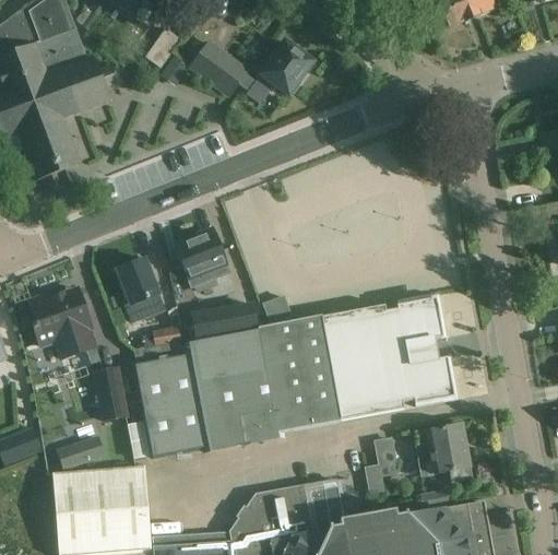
[(0,131),(2,138),(8,136),(13,152),(26,148),(37,179),(43,177),(47,191),(79,181),(73,166),(79,164),(60,116),(108,98),(103,85),(113,82),(117,85),(129,72),(117,61),(97,69),(92,57),(86,59),(64,0),(32,0),(0,22),(0,131)]
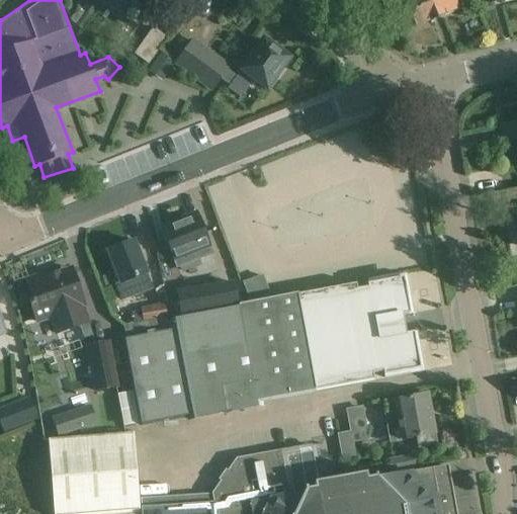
[(106,0),(105,1),(120,11),(127,0),(106,0)]
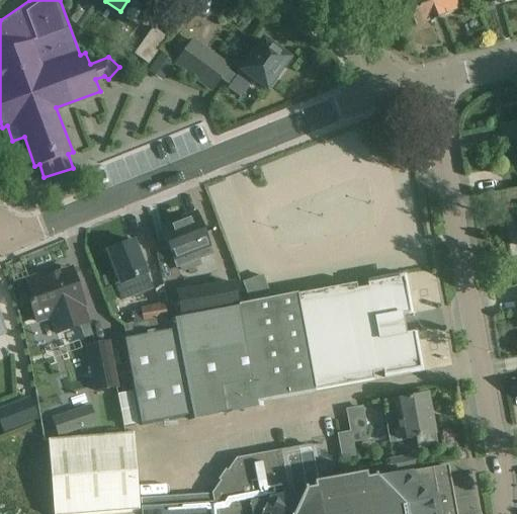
[(409,0),(401,4),(408,20),(416,17),(418,23),(439,15),(433,0),(409,0)]
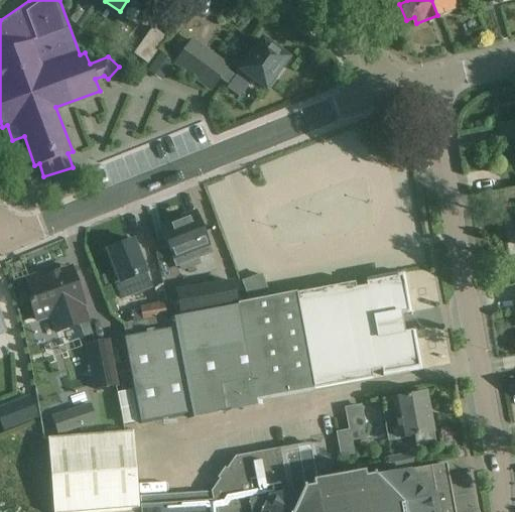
[(431,0),(437,15),(458,7),(455,1),(457,0),(431,0)]
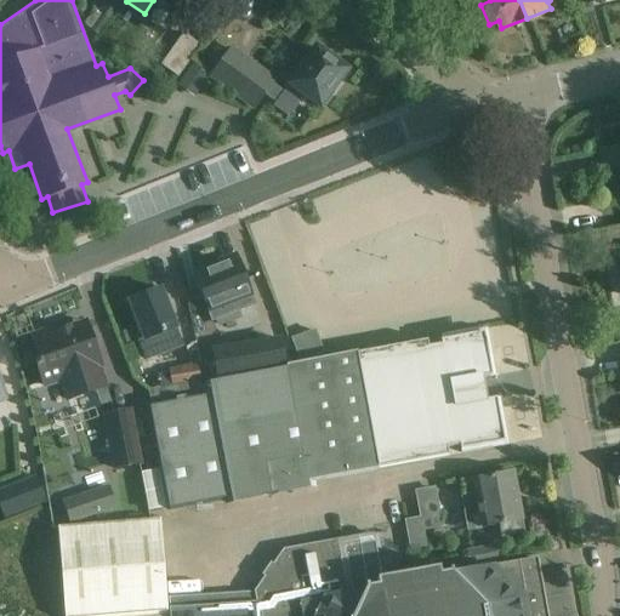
[(180,74),(203,43),(185,29),(161,62),(180,74)]
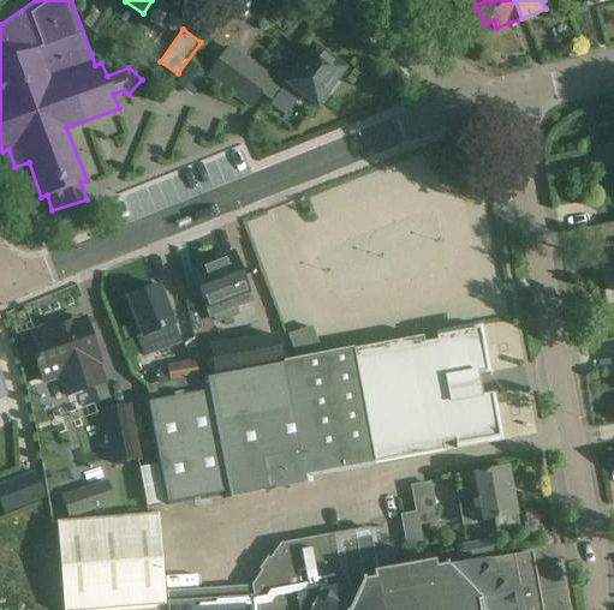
[(286,112),(296,100),(303,90),(319,101),(322,97),(325,99),(333,88),(331,85),(345,66),(343,64),(344,61),(333,53),(331,55),(316,45),(288,81),(290,81),(284,89),(272,81),(275,75),(231,42),(207,73),(252,107),(264,90),(274,99),(272,102),(286,112)]
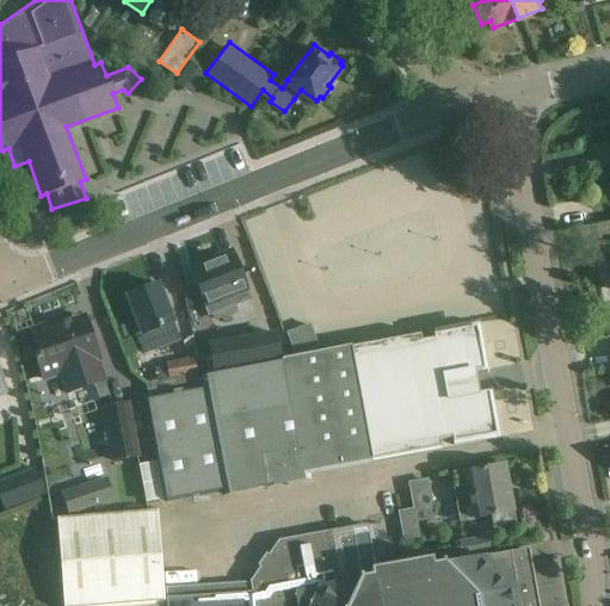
[(192,81),(197,85),(207,70),(192,60),(178,81),(188,88),(192,81)]
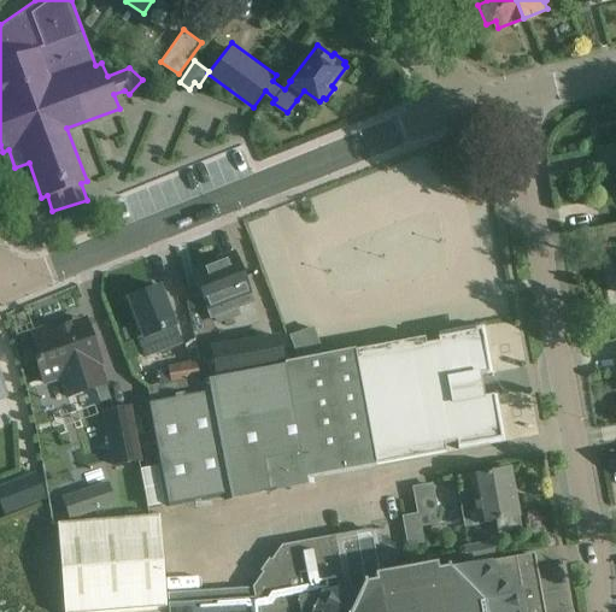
[(355,274),(447,263),(440,209),(377,216),(381,241),(351,245),(355,274)]
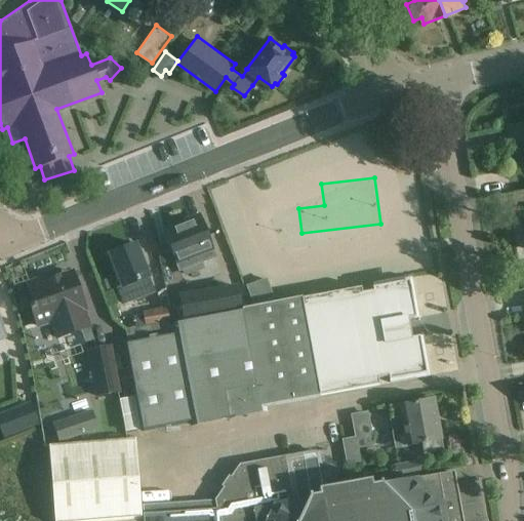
[(199,211),(187,215),(189,219),(165,228),(176,258),(188,254),(187,251),(211,242),(199,211)]
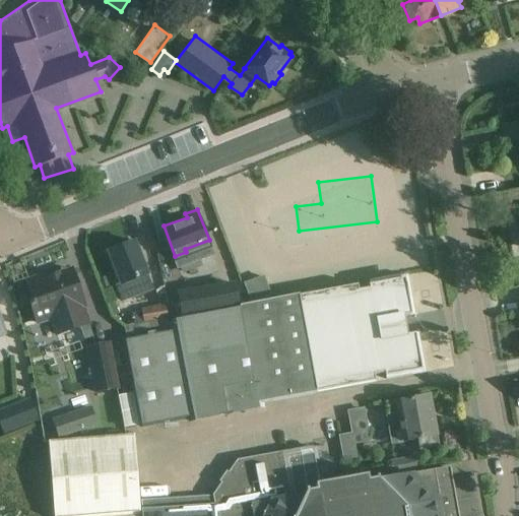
[(133,226),(140,247),(148,245),(141,223),(133,226)]
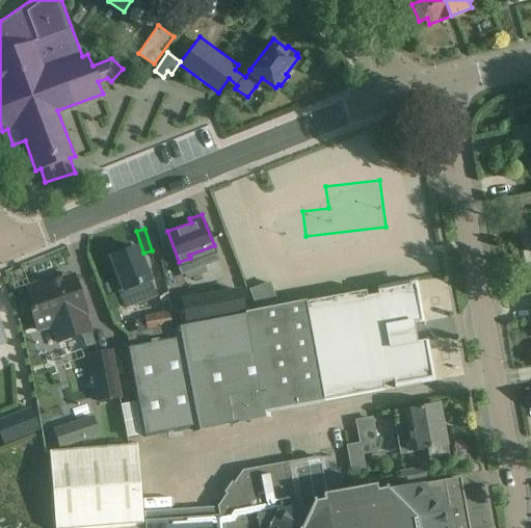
[(112,254),(125,287),(120,289),(125,304),(156,292),(137,243),(112,254)]
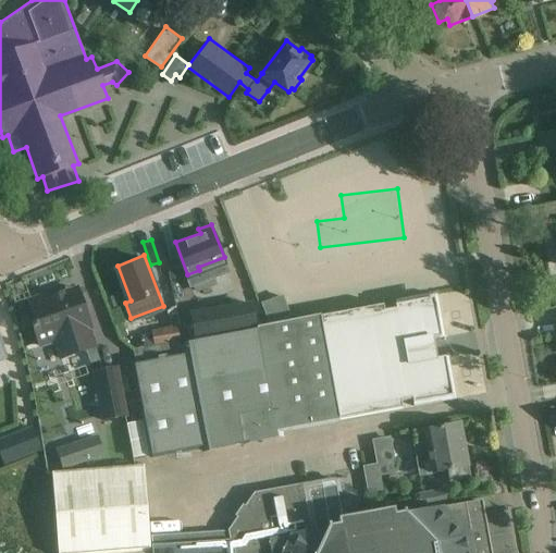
[(91,326),(78,286),(51,295),(50,292),(29,299),(37,320),(33,322),(40,343),(56,339),(62,356),(96,344),(89,327),(91,326)]
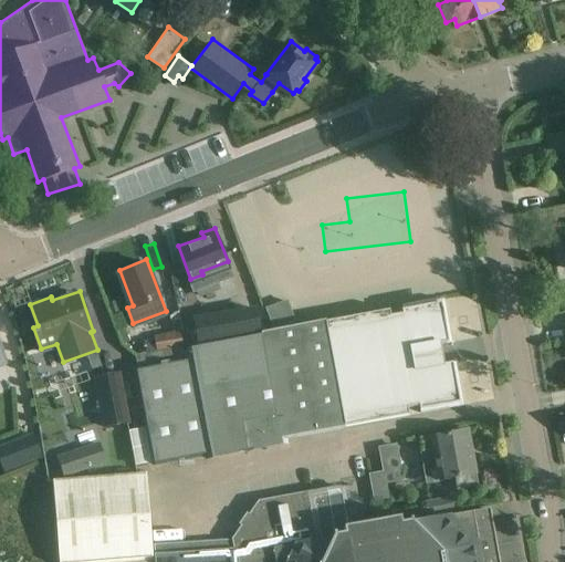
[(286,295),(265,303),(273,324),(294,316),(286,295)]
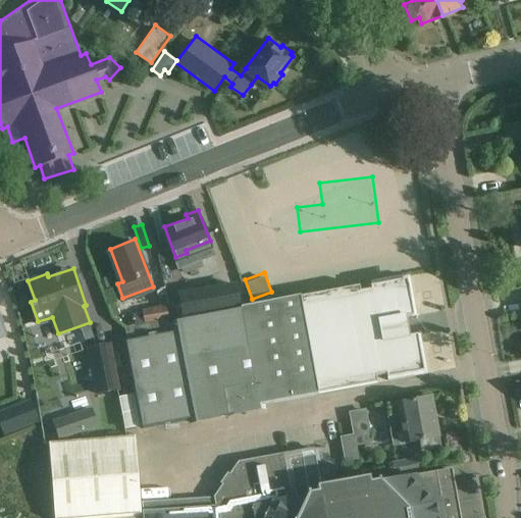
[(299,295),(319,391),(377,379),(376,373),(387,371),(388,377),(427,370),(420,331),(408,333),(405,314),(416,312),(409,273),(370,280),(372,286),(361,289),(359,282),(299,295)]
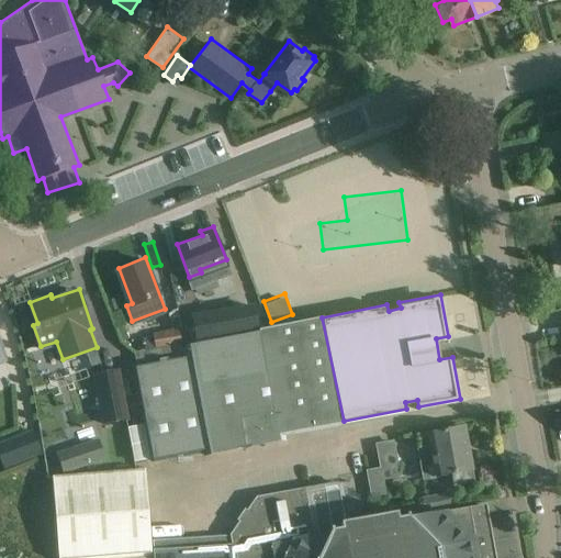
[(254,304),(190,314),(193,336),(258,326),(254,304)]
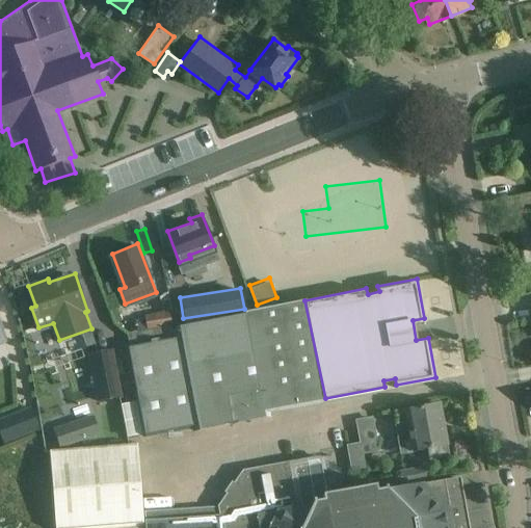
[(265,410),(325,398),(304,300),(170,326),(173,337),(128,345),(144,433),(194,424),(195,428),(266,415),(265,410)]
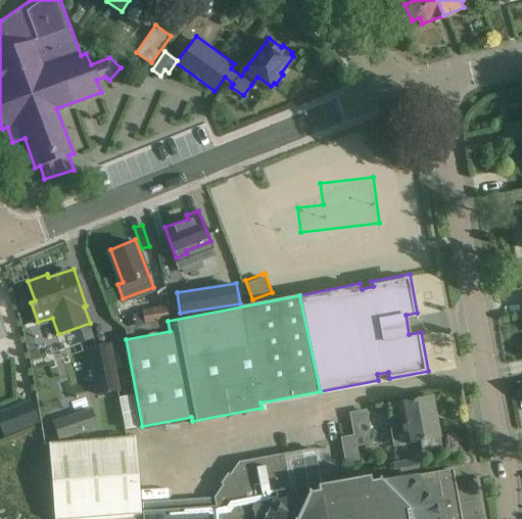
[(167,304),(145,309),(147,321),(169,317),(167,304)]
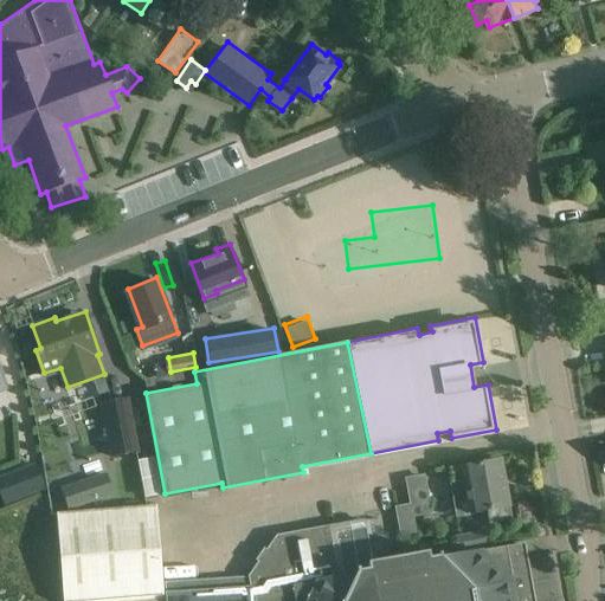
[(127,396),(103,402),(113,454),(137,450),(127,396)]
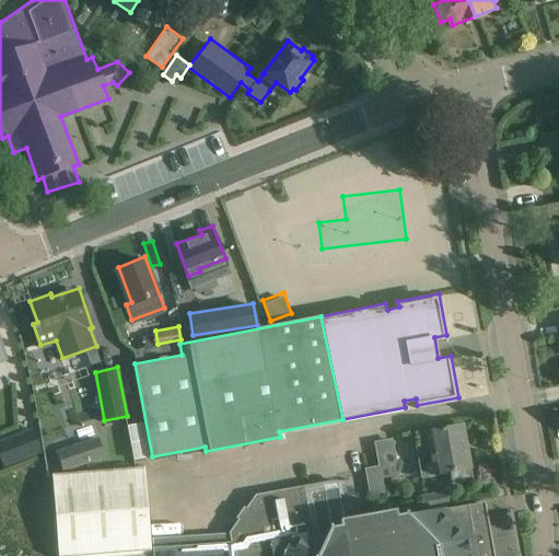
[(388,439),(389,449),(407,448),(406,424),(369,426),(370,440),(388,439)]
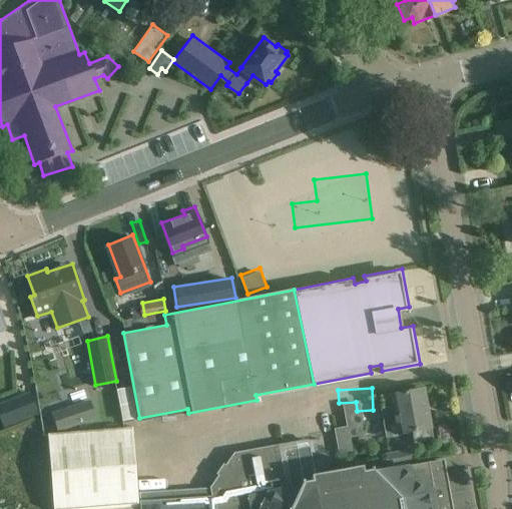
[(425,388),(391,394),(393,405),(389,406),(382,407),(385,417),(388,435),(414,430),(415,438),(431,435),(430,427),(432,427),(425,388)]
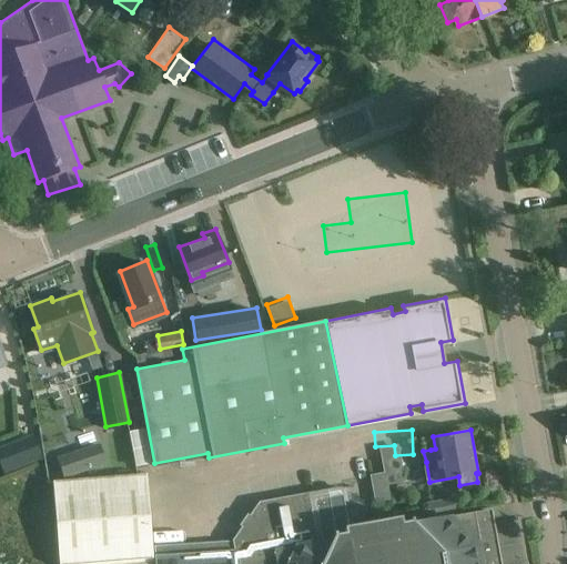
[(43,456),(34,434),(11,443),(21,465),(43,456)]
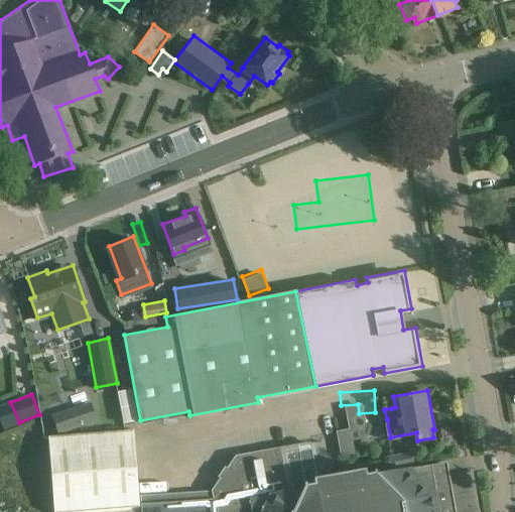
[(87,419),(81,401),(51,411),(57,429),(87,419)]
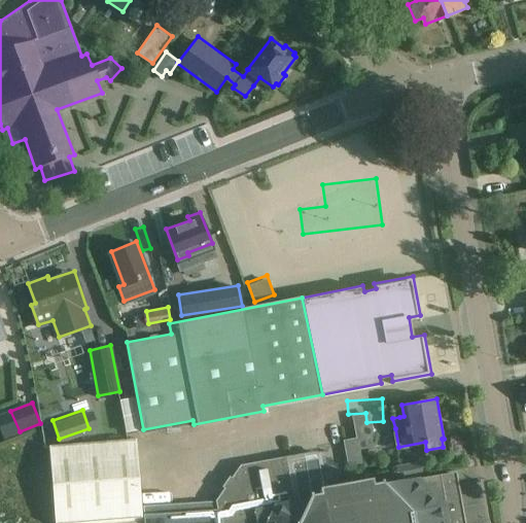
[(376,444),(374,432),(357,436),(359,447),(376,444)]
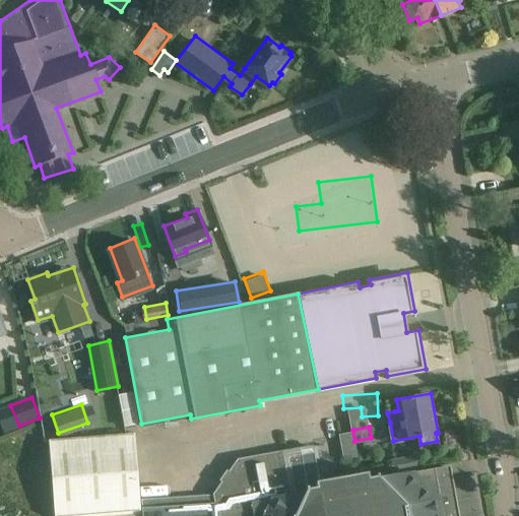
[(56,515),(199,515),(199,509),(142,513),(136,432),(51,439),(56,515)]
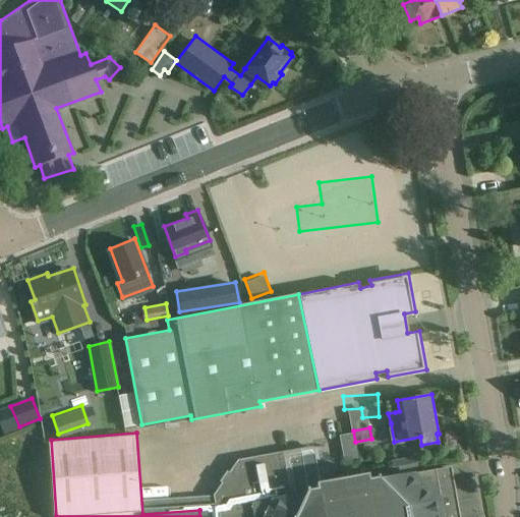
[(459,516),(450,462),(379,475),(379,472),(377,472),(377,476),(368,477),(367,472),(315,482),(316,487),(310,489),(307,485),(305,485),(298,446),(237,457),(213,492),(215,503),(206,505),(207,516),(459,516)]
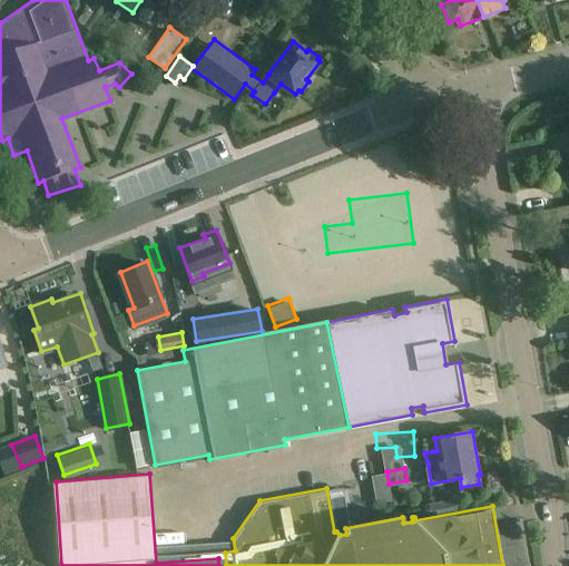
[(458,510),(455,496),(428,500),(431,515),(458,510)]
